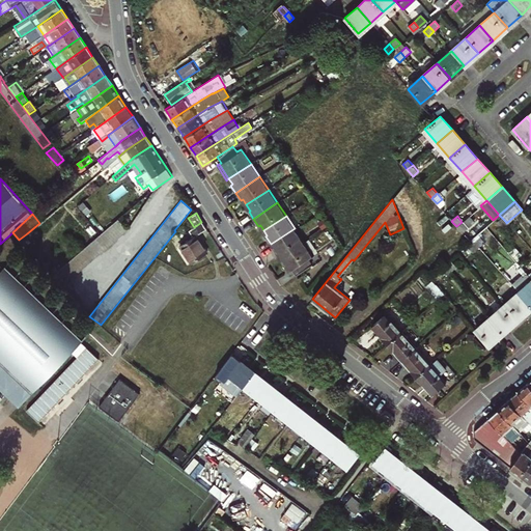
[(501,226),(506,222),(501,217),(497,221),(501,226)]
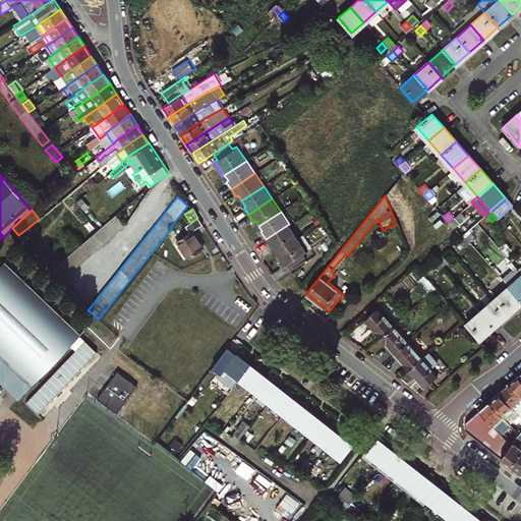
[(448,222),(453,228),(463,220),(458,214),(453,218),(448,222)]
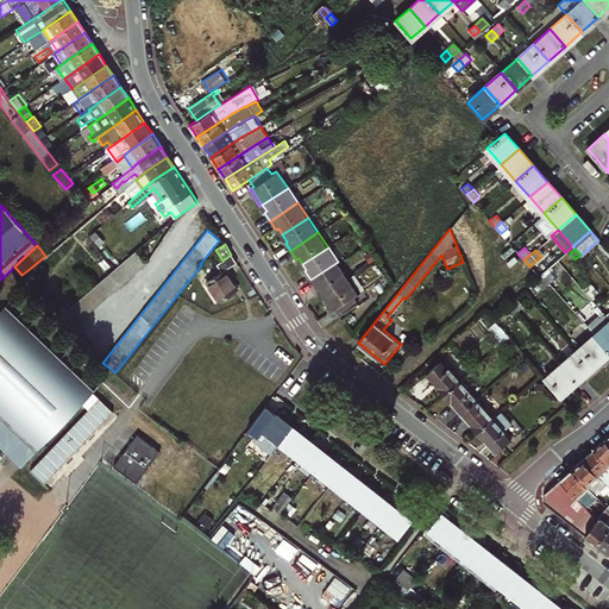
[(146,264),(136,252),(61,318),(73,330),(110,296),(111,297),(118,290),(146,264)]
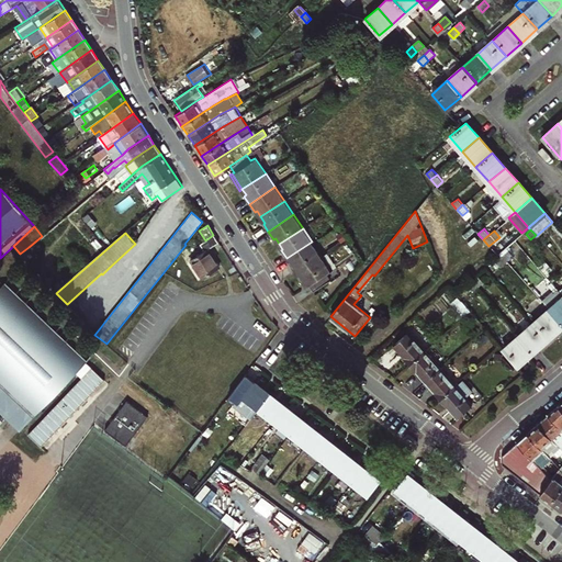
[(201,280),(222,266),(211,248),(218,243),(213,235),(205,240),(199,245),(203,253),(189,261),(201,280)]
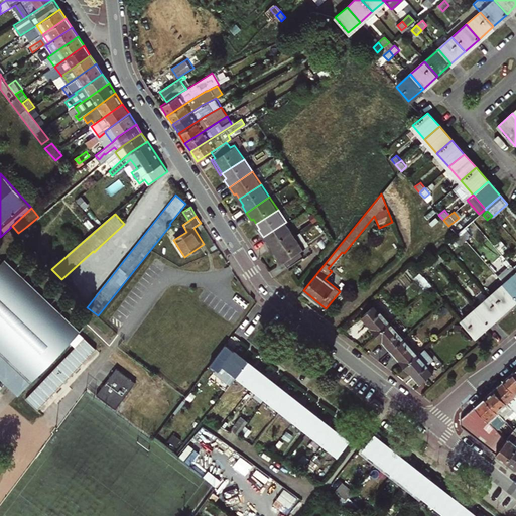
[(270,244),(273,249),(295,234),(286,222),(263,237),(268,245),(270,244)]
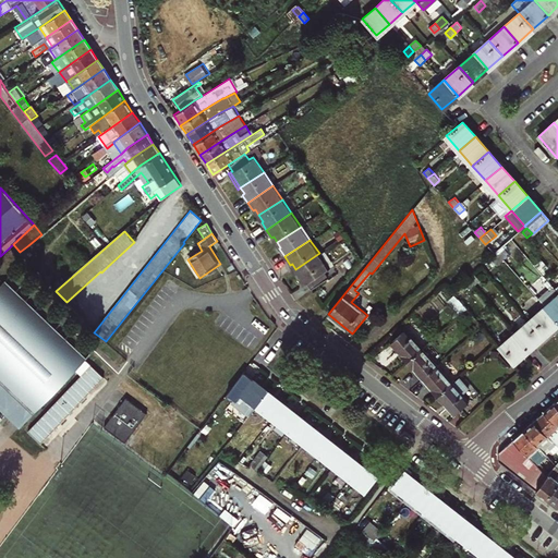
[(29,263),(37,255),(28,245),(20,252),(29,263)]
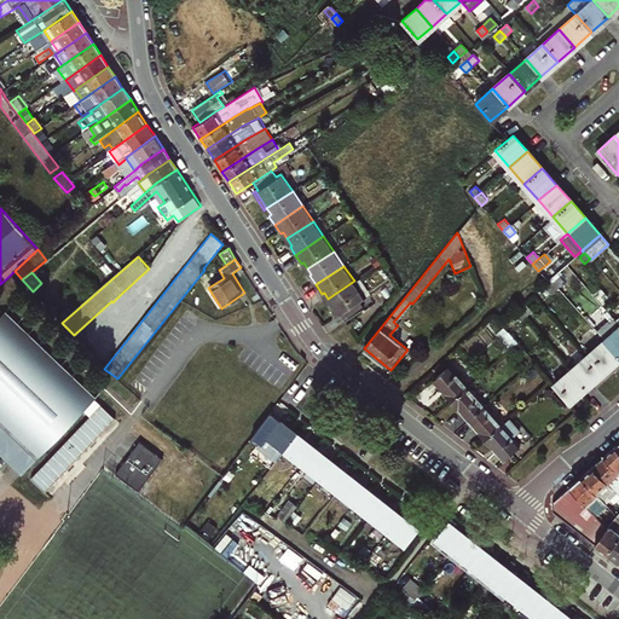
[(551,282),(556,288),(565,281),(560,275),(551,282)]
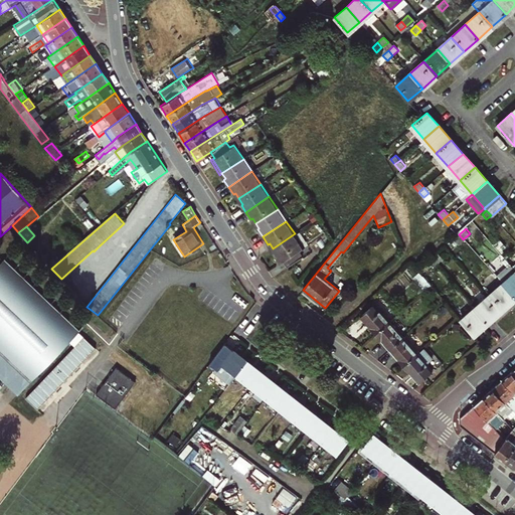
[(300,250),(304,248),(295,233),(273,248),(283,263),(285,262),(289,268),(304,256),(300,250)]
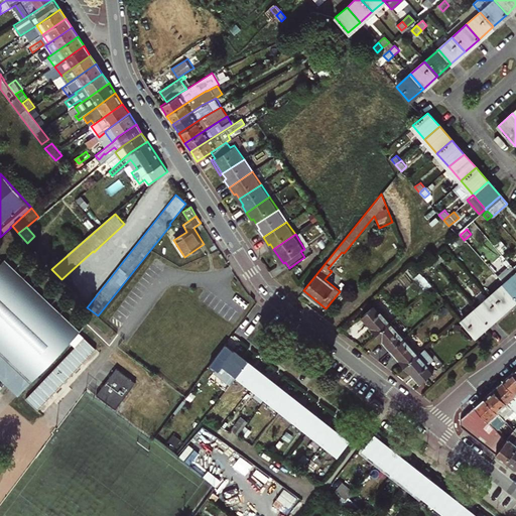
[(460,244),(464,240),(460,235),(455,239),(460,244)]
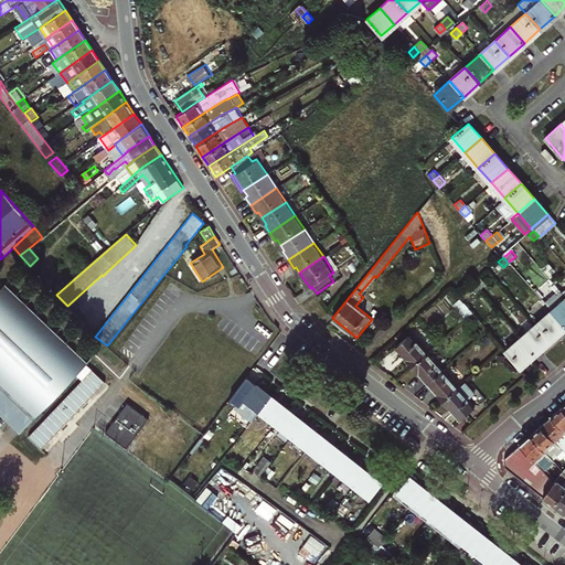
[(309,290),(310,288),(299,273),(298,274),(309,290)]
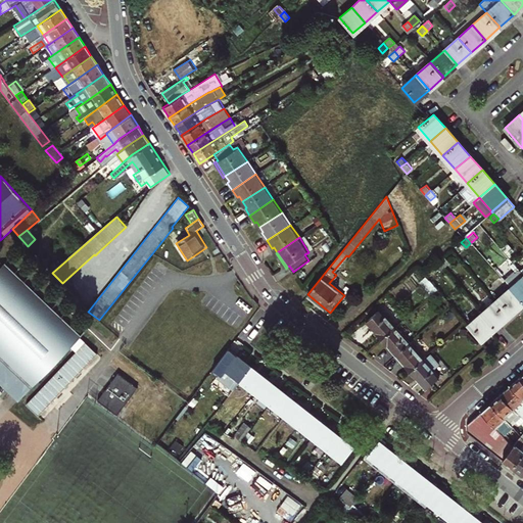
[(439,264),(442,268),(449,262),(445,257),(439,264)]
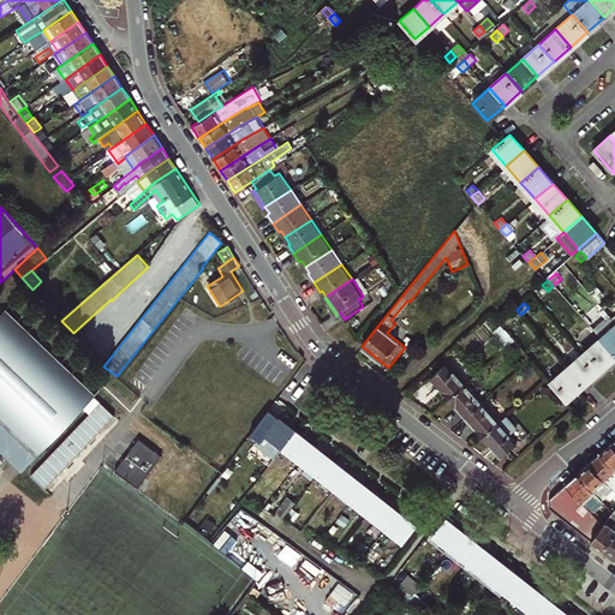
[(509,315),(514,320),(520,315),(517,310),(509,315)]
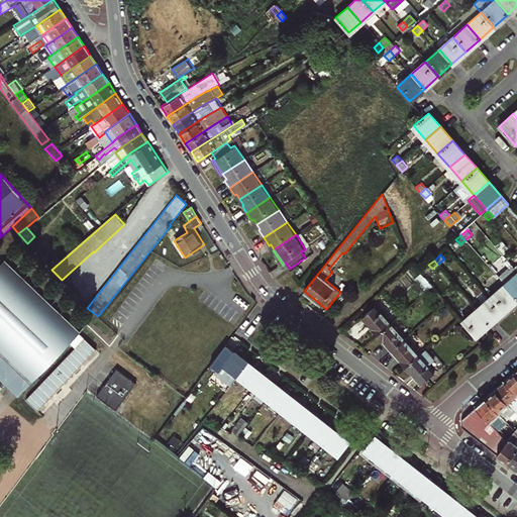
[(36,377),(74,337),(71,334),(76,330),(6,265),(2,270),(0,267),(0,376),(12,388),(29,370),(36,377)]
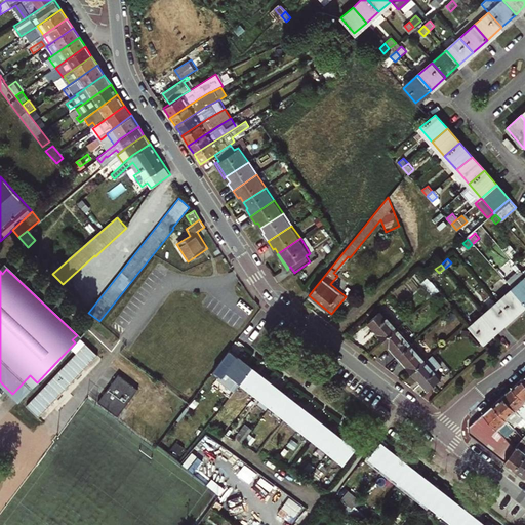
[(512,289),(524,305),(524,304),(524,277),(512,289)]
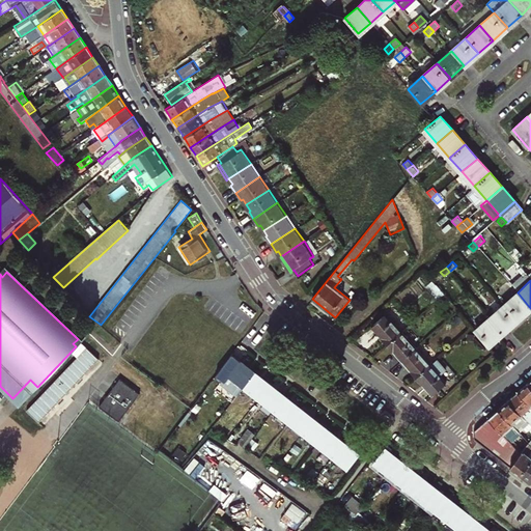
[(437,299),(443,294),(439,287),(432,294),(437,299)]
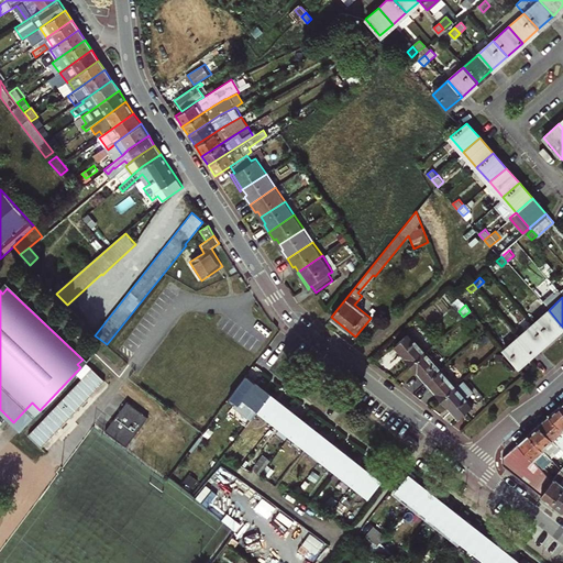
[(548,340),(562,327),(549,310),(533,323),(548,340)]
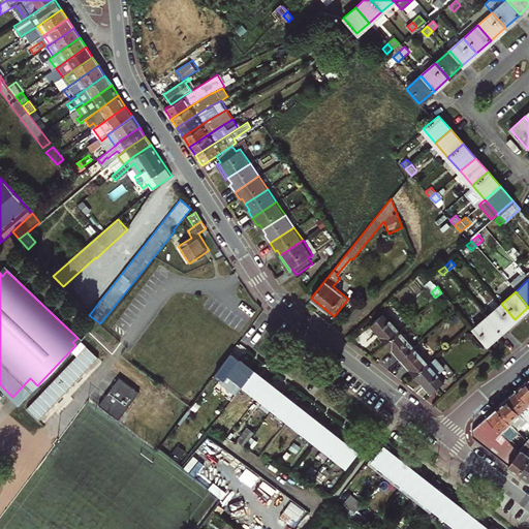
[(501,331),(515,319),(501,304),(488,316),(501,331)]
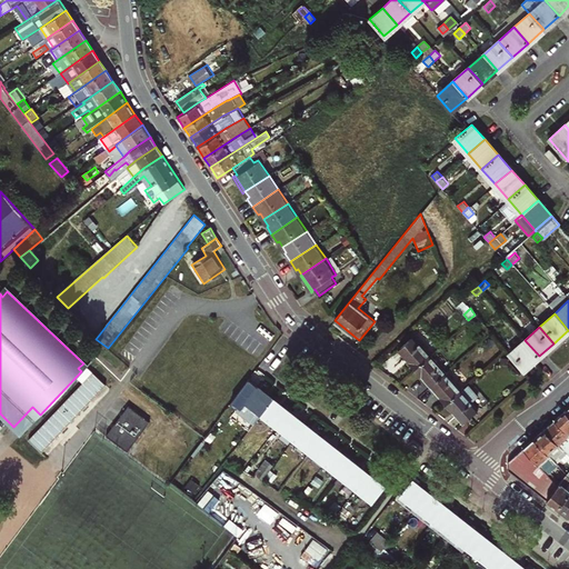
[(415,368),(429,355),(412,336),(397,349),(415,368)]
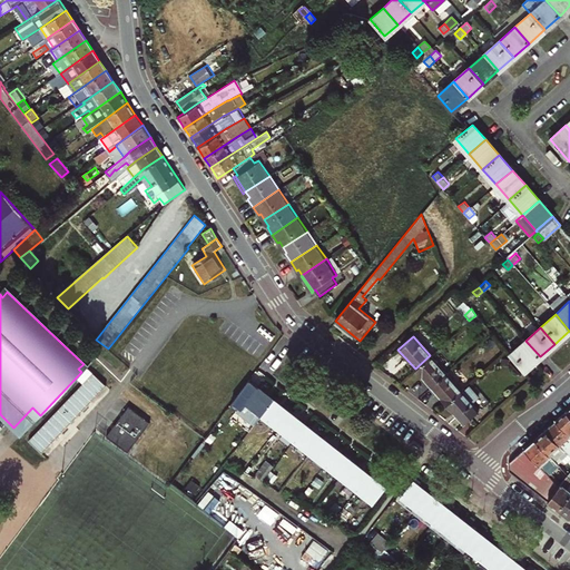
[(524,371),(540,356),(526,341),(510,354),(524,371)]
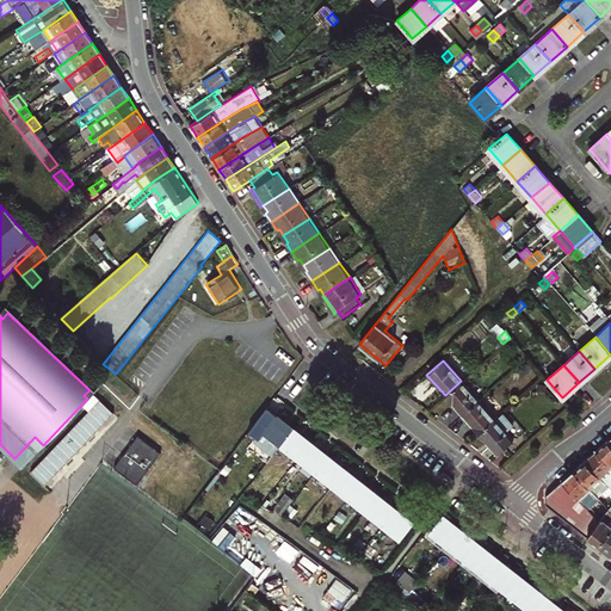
[(462,414),(479,400),(461,381),(445,395),(462,414)]
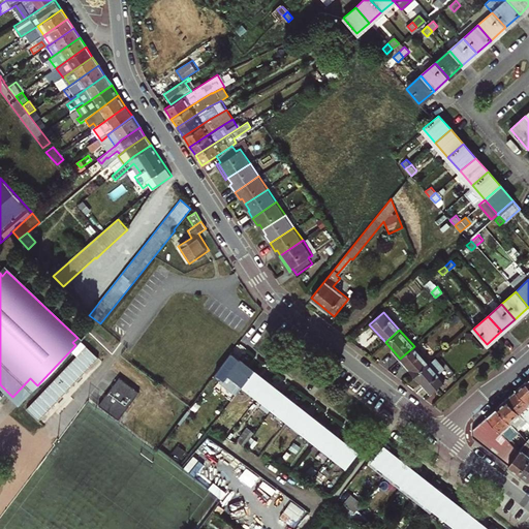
[(40,419),(100,355),(88,344),(29,407),(40,419)]
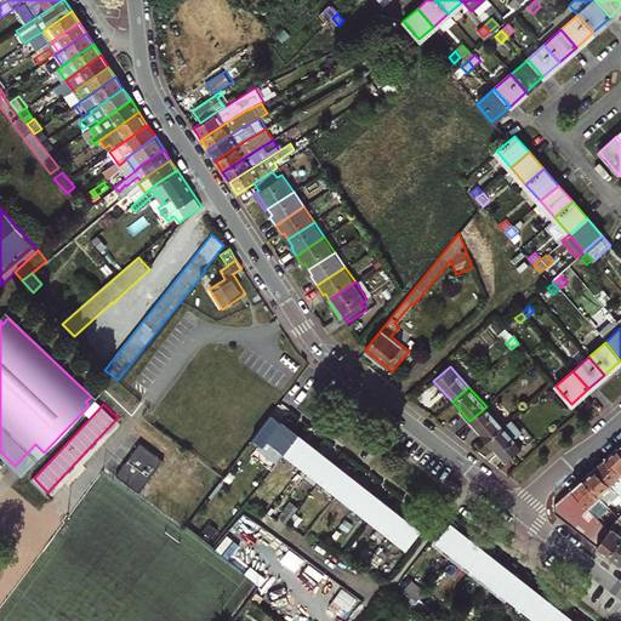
[(469,421),(485,440),(502,426),(486,406),(469,421)]
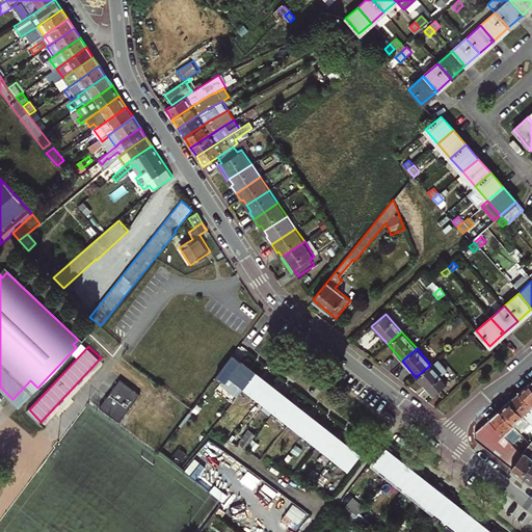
[(432,395),(446,382),(440,374),(446,369),(437,358),(430,365),(416,377),(432,395)]
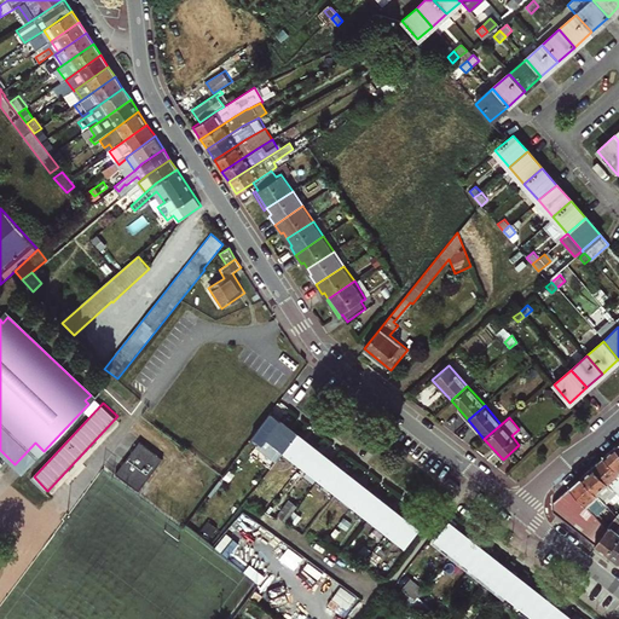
[(267,435),(285,450),(296,435),(279,421),(267,435)]
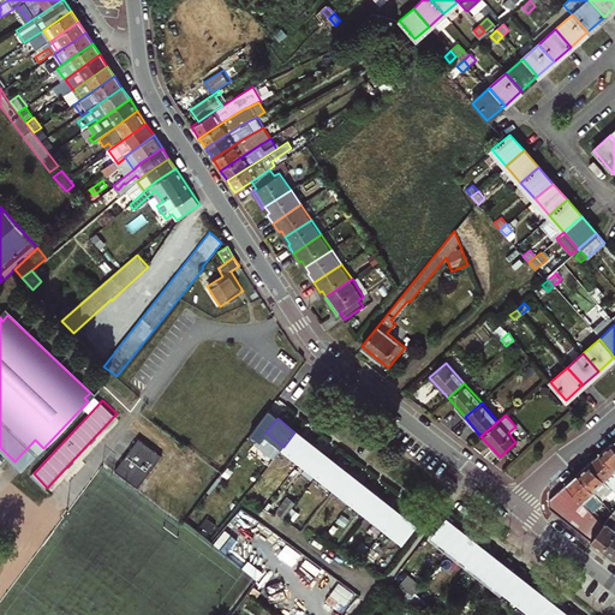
[(300,460),(311,446),(294,433),(284,447),(300,460)]
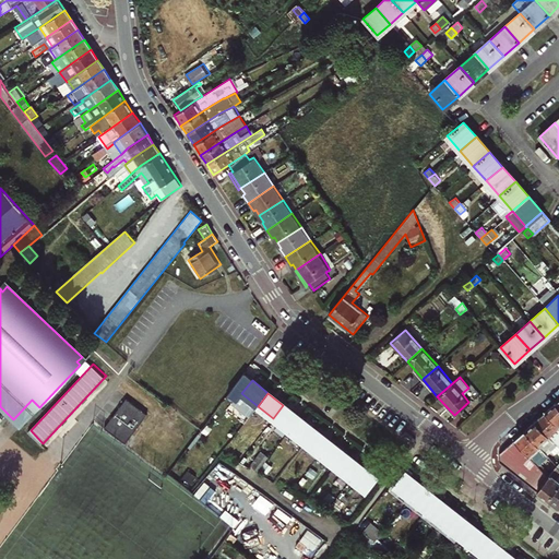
[(13,419),(21,426),(39,407),(32,400),(13,419)]
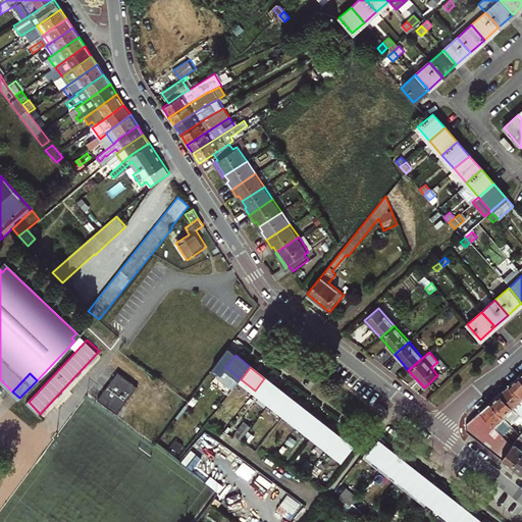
[(98,400),(118,415),(138,388),(118,373),(98,400)]
